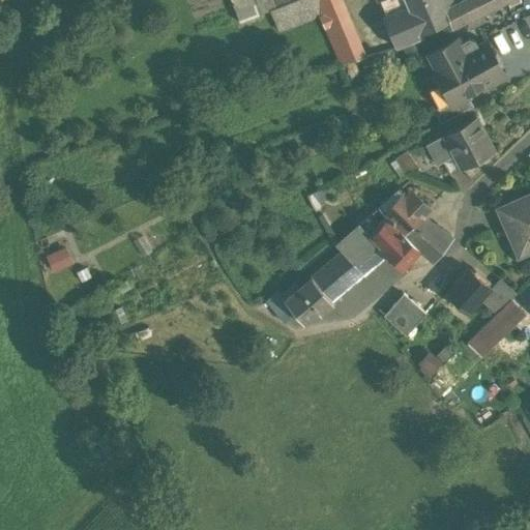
[(252,0),(230,0),(239,24),(258,15),(253,2),(252,0)]
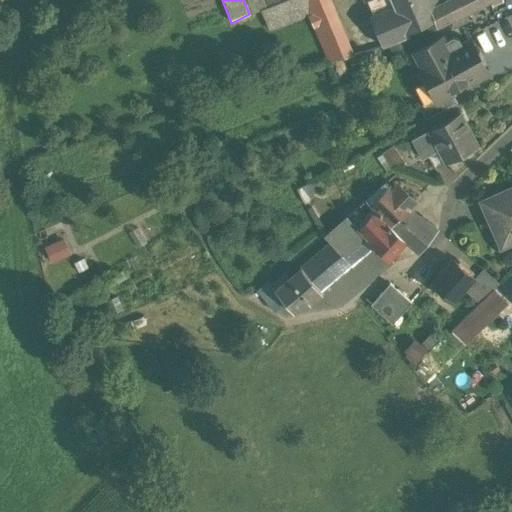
[(264,0),(249,0),(244,2),(249,14),(260,9),(267,6),(264,0)]
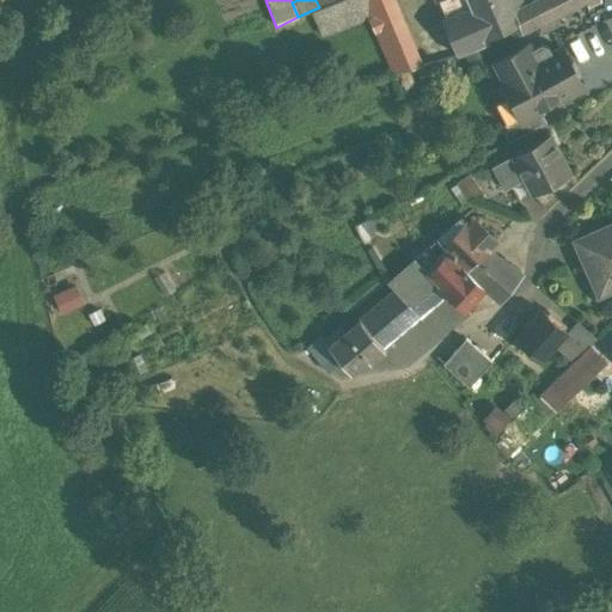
[(337,0),(319,7),(311,11),(320,34),(369,17),(362,0),(337,0)]
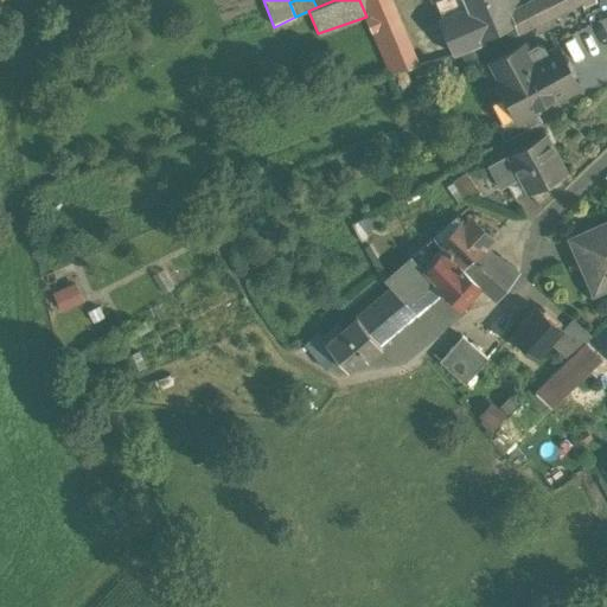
[(359,0),(366,17),(393,75),(416,66),(391,0),(359,0)]
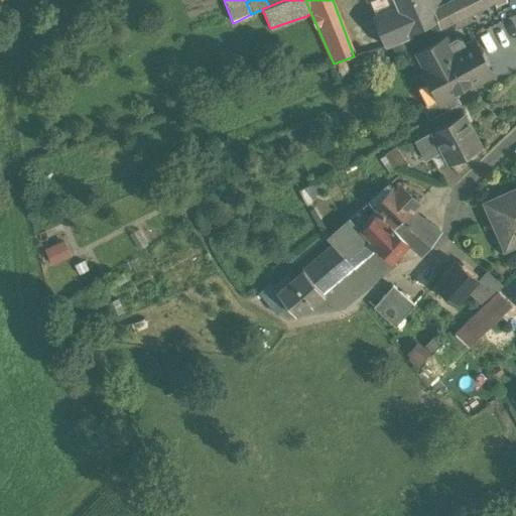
[(410,33),(395,0),(370,0),(387,46),(411,37),(410,33)]
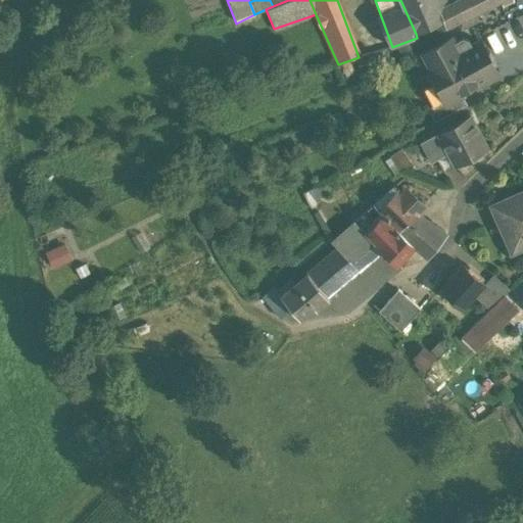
[(400,0),(416,34),(443,21),(438,7),(435,0),(400,0)]
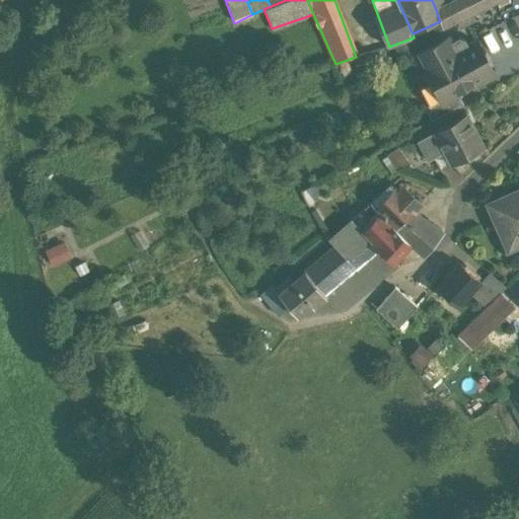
[(449,0),(435,7),(440,21),(441,21),(443,26),(496,0),(449,0)]
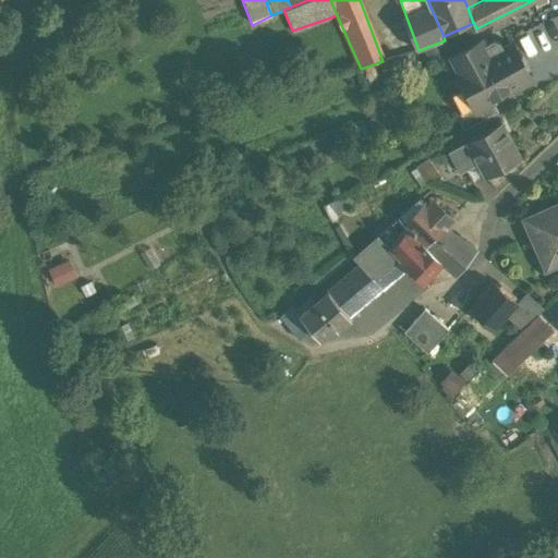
[(504,48),(499,41),(493,39),(483,45),(489,56),(504,48)]
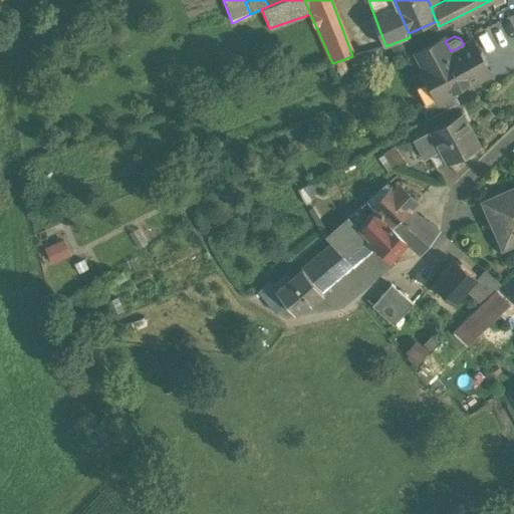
[(445,41),(443,37),(417,51),(424,66),(423,66),(439,96),(440,98),(453,91),(457,89),(456,87),(466,81),(467,83),(489,71),(472,40),(464,44),(451,51),(445,41)]
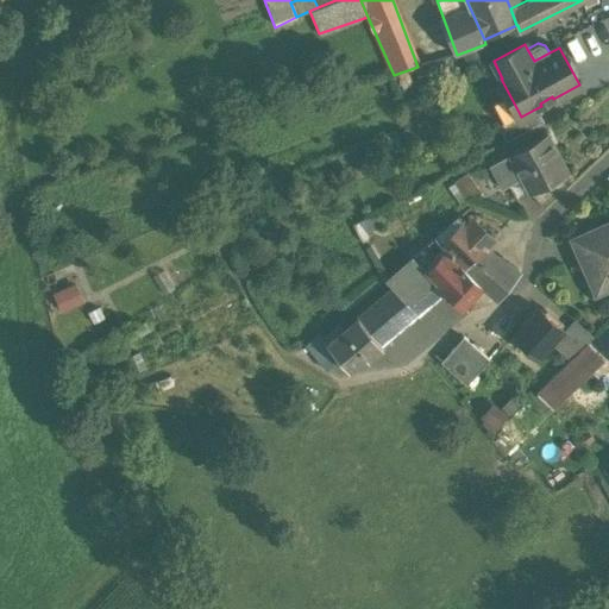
[(520,114),(497,126),(506,142),(544,120),(537,108),(521,117),(520,114)]
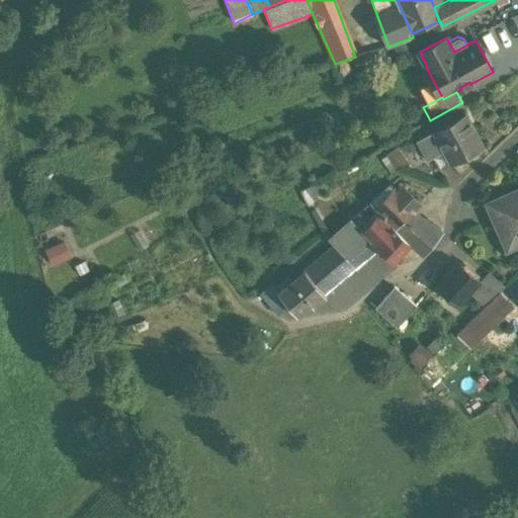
[(464,113),(432,131),(443,151),(450,163),(482,145),(464,113)]
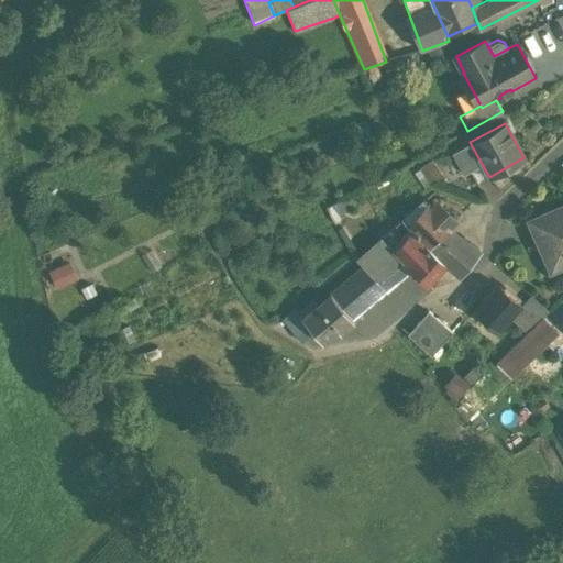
[(470,142),(452,153),(463,174),(470,170),(482,164),(470,142)]
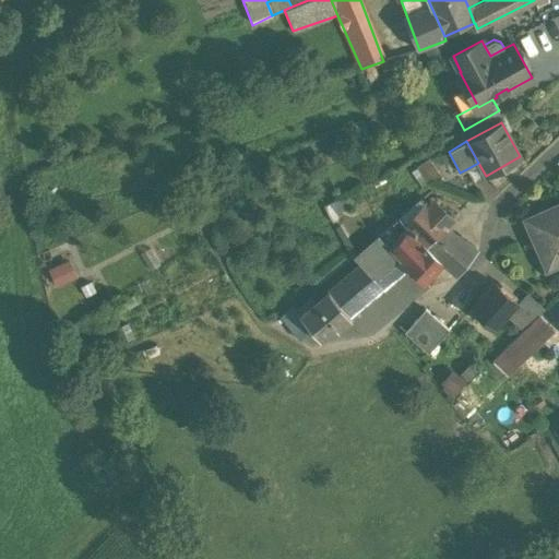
[(438,174),(427,159),(416,166),(428,181),(438,174)]
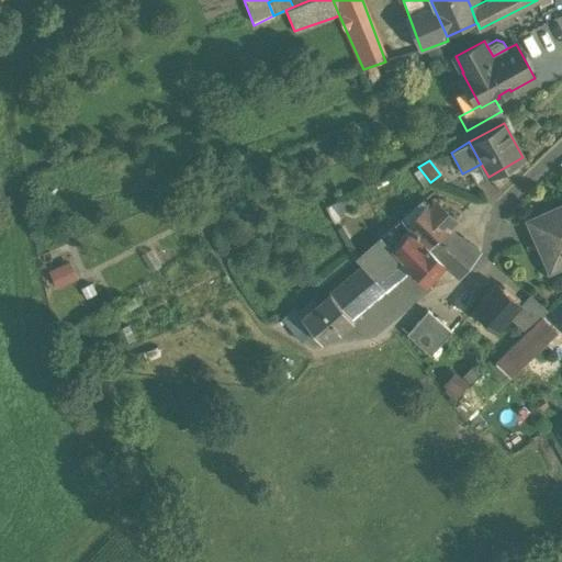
[(481,164),(469,170),(476,183),(489,177),(481,164)]
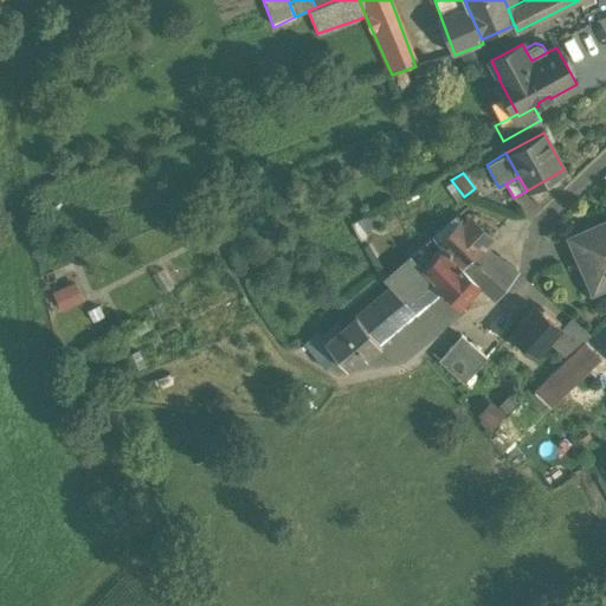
[(466,224),(457,216),(433,237),(442,246),(463,268),(482,247),(490,238),(479,227),(476,227),(476,229),(469,223),(466,224)]
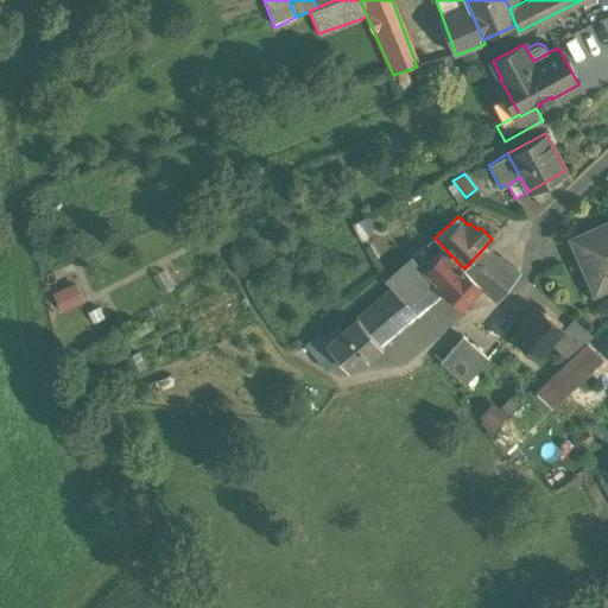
[(607,285),(607,225),(572,240),(595,291),(607,285)]
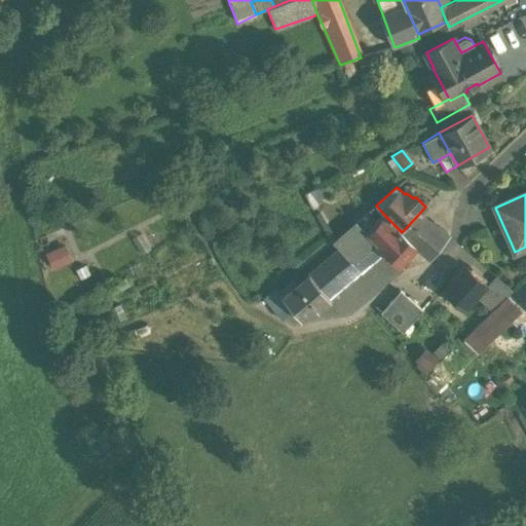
[(376,205),(355,222),(369,235),(376,229),(372,222),(378,218),(383,214),(376,205)]
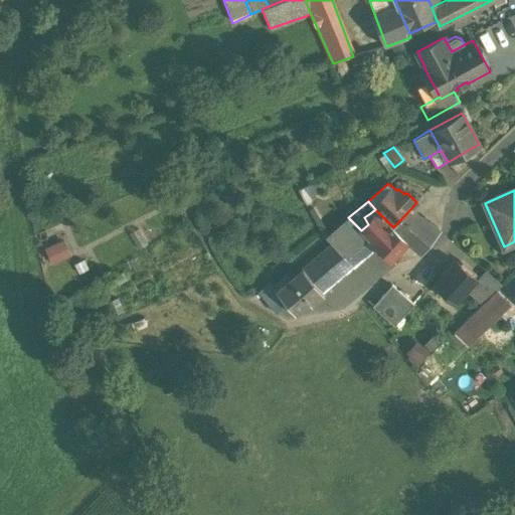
[(393,227),(375,209),(370,213),(377,221),(366,234),(372,241),(391,261),(407,241),(393,227)]
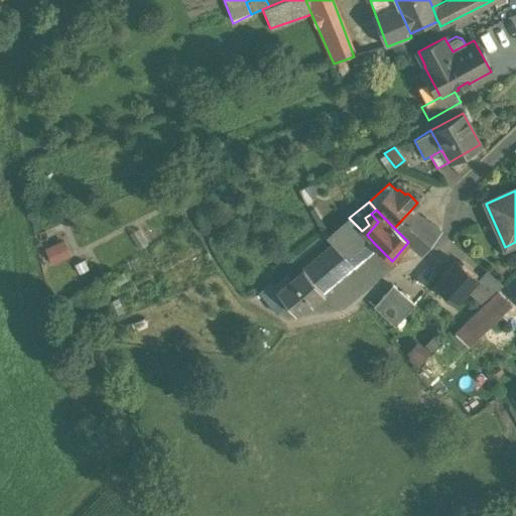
[(439,232),(410,211),(394,228),(408,242),(422,255),(439,232)]
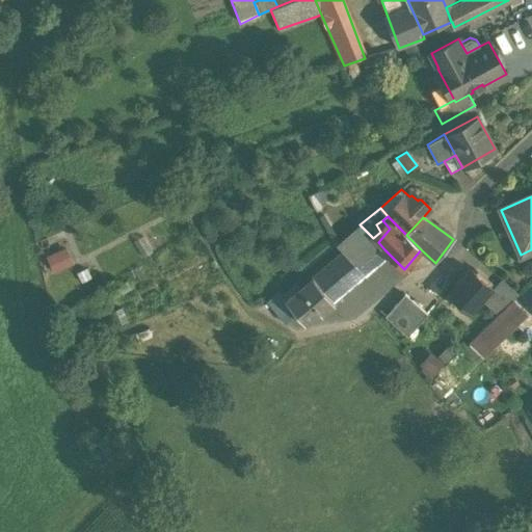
[(373,238),(360,224),(338,244),(345,253),(353,261),(353,262),(363,271),(374,260),(384,249),(373,238)]
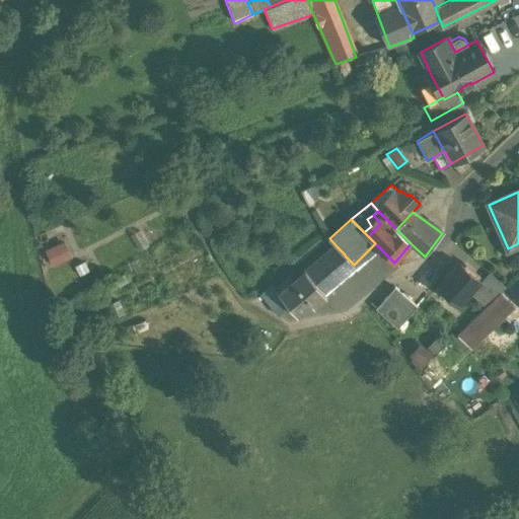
[(55,264),(72,255),(65,241),(48,249),(55,264)]
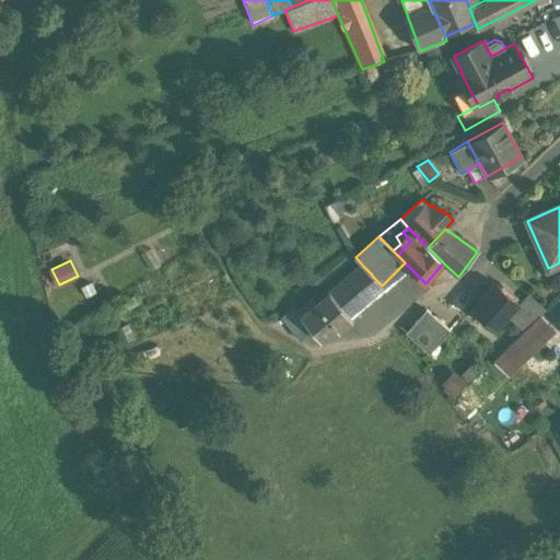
[(372,275),(363,266),(347,278),(368,302),(383,288),(382,286),(372,276),(372,275)]
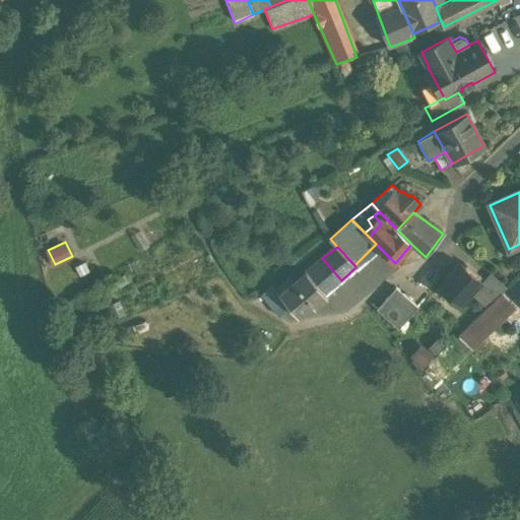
[(341,280),(322,258),(307,272),(324,294),(341,280)]
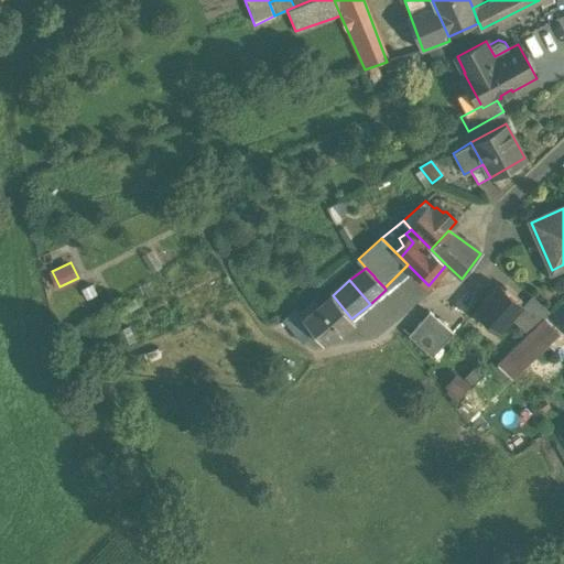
[(500,285),(475,312),(498,333),(511,318),(522,306),(500,285)]
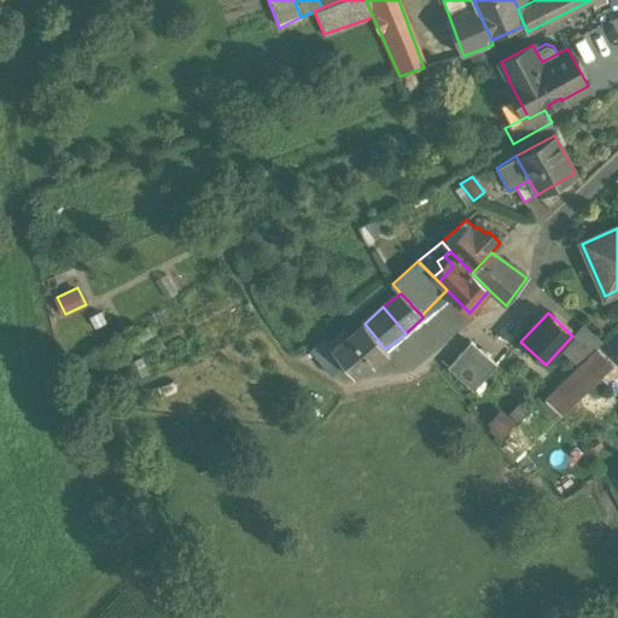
[(523,331),(511,320),(496,338),(507,349),(523,331)]
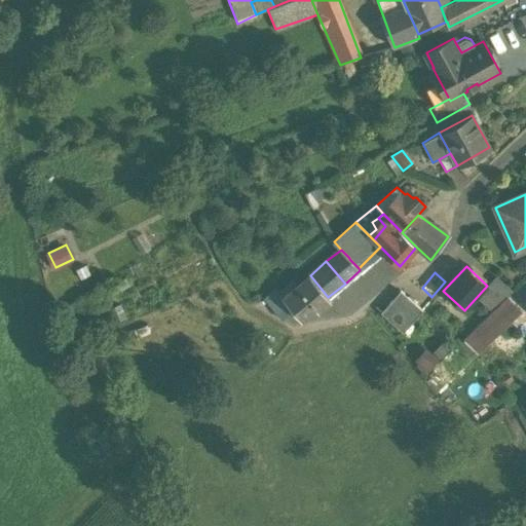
[(284,297),(283,297),(294,309),(300,317),(314,306),(317,309),(330,299),(328,297),(310,275),(309,275),(284,297)]
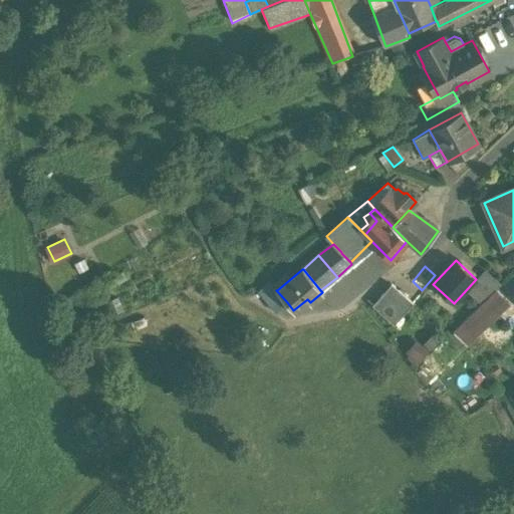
[(500,285),(485,270),(476,279),(491,293),(495,290),(500,285)]
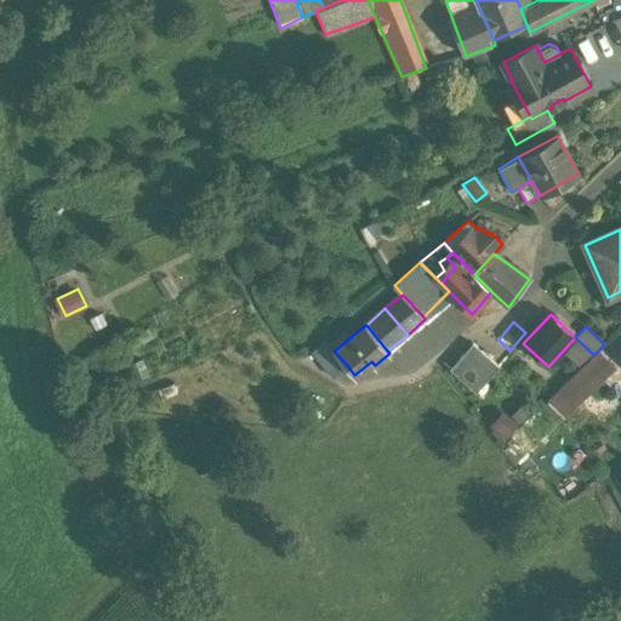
[(593,354),(575,337),(563,351),(581,368),(593,354)]
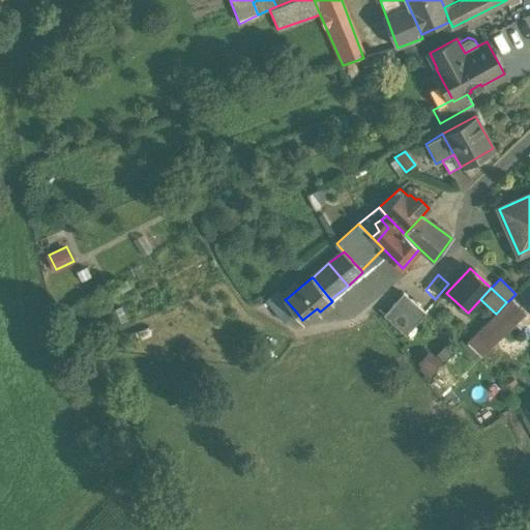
[(286,299),(277,290),(266,299),(285,322),(296,312),(285,299),(286,299)]
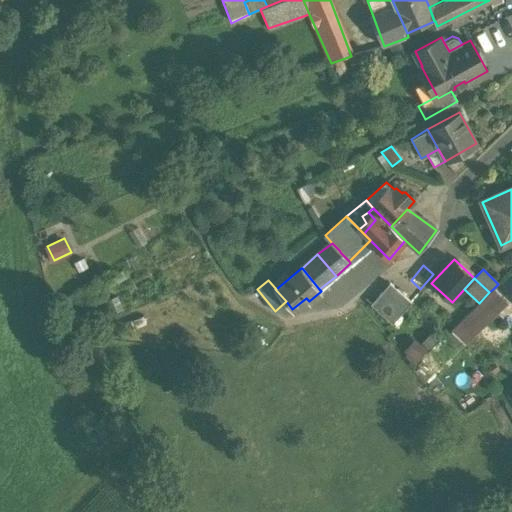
[(411,302),(390,282),(371,304),(392,324),(411,302)]
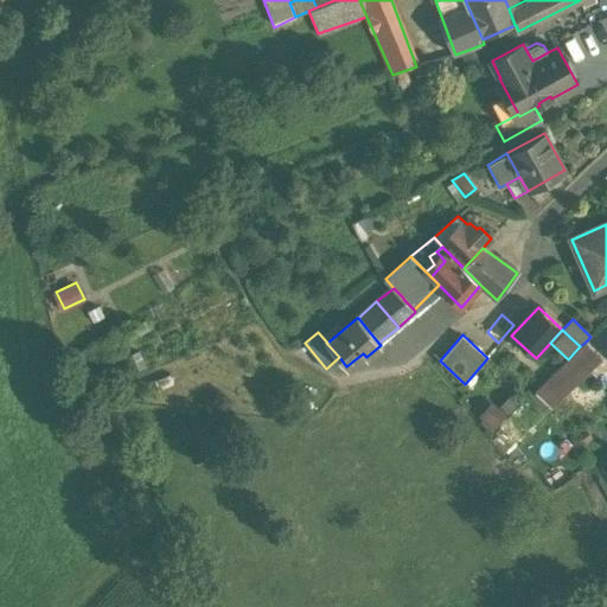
[(568,359),(534,393),(549,408),(600,358),(585,343),(580,346),(568,359)]
